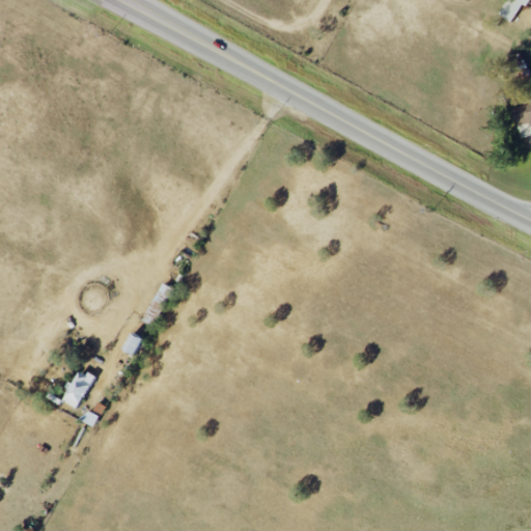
[(524,0),(506,0),(499,16),(513,23),(524,0)]
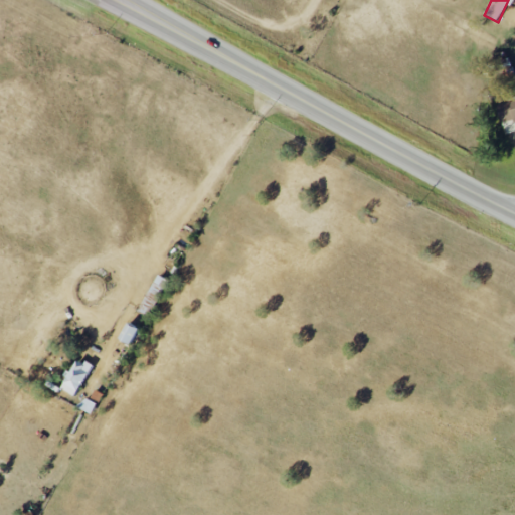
[(514,120),(514,99),(495,105),(504,135),(514,131),(514,122),(514,121),(514,120)]
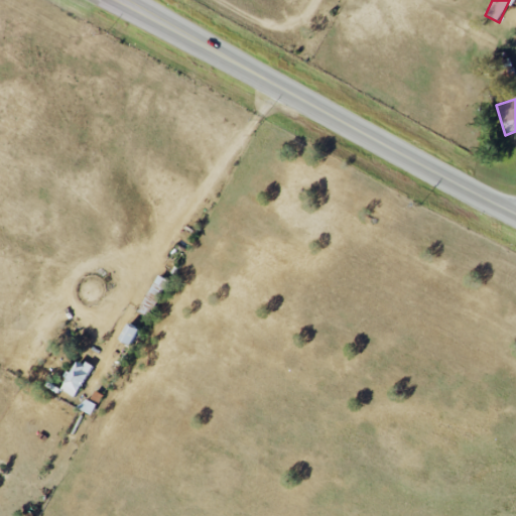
[(168,281),(157,275),(137,311),(148,317),(168,281)]
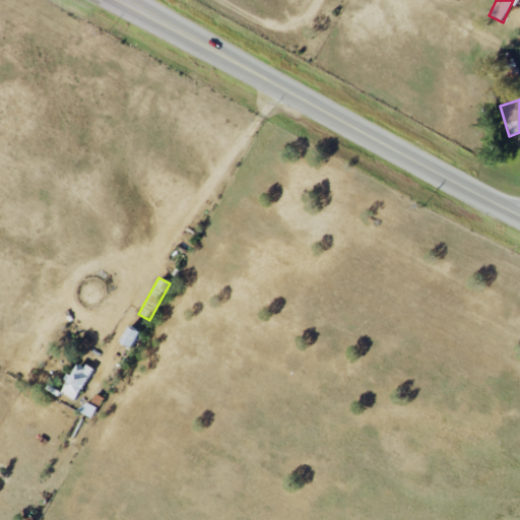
[(132,348),(140,332),(127,327),(120,343),(132,348)]
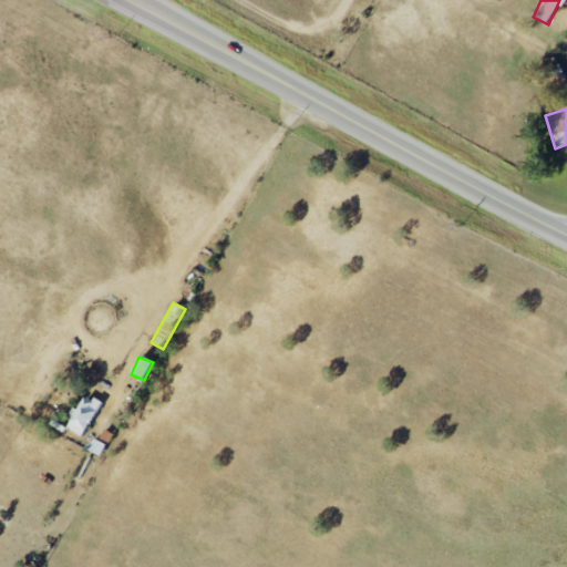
[(101,404),(85,395),(65,428),(81,437),(101,404)]
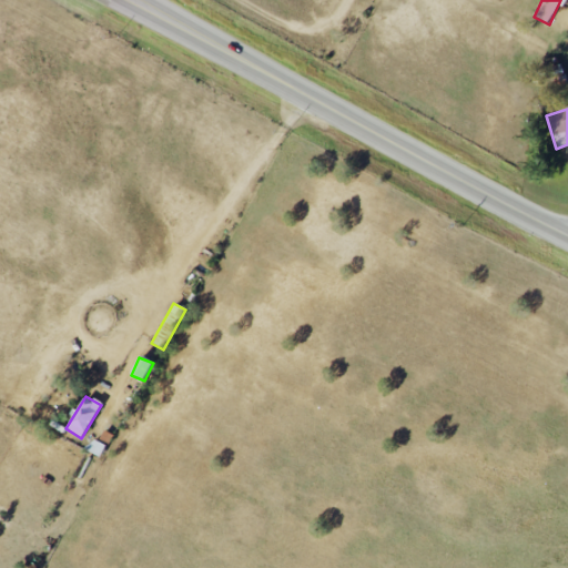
All buildings are outlined.
